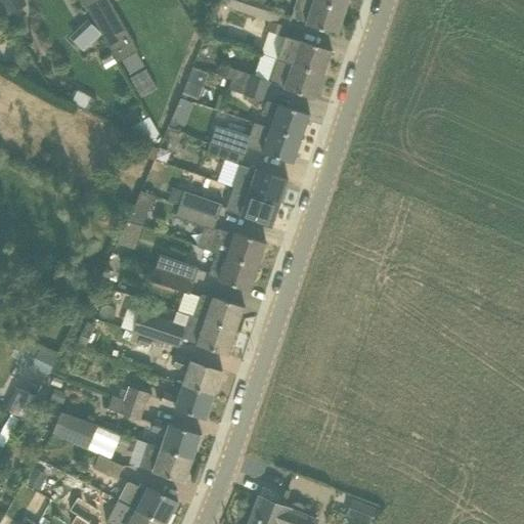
[(27,4),(24,0),(0,0),(0,3),(7,15),(27,4)]
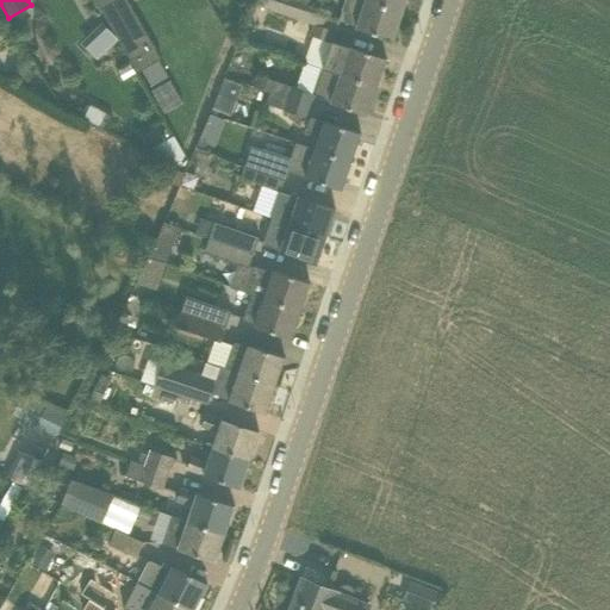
[(128,0),(116,0),(101,8),(139,73),(143,70),(150,82),(153,87),(170,76),(161,60),(162,60),(128,0)]
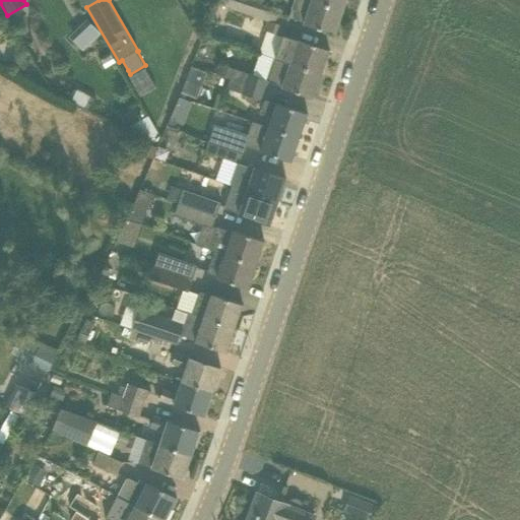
[(257,16),(267,20),(274,22),(278,9),(272,7),(273,3),(271,3),(260,0),(218,0),(218,4),(257,16)]
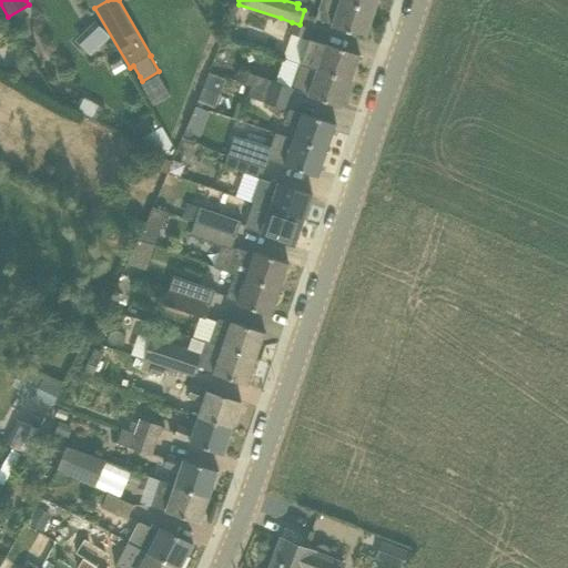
[(365,38),(372,19),(375,11),(342,0),(322,0),(317,14),(316,19),(333,24),(332,27),(365,38)]
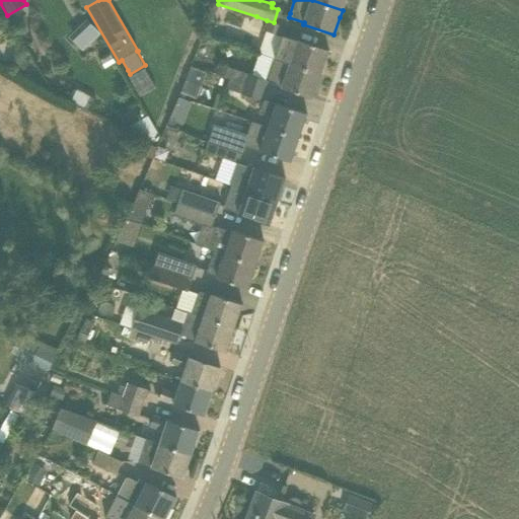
[(312,0),(343,10),(346,0),(312,0)]
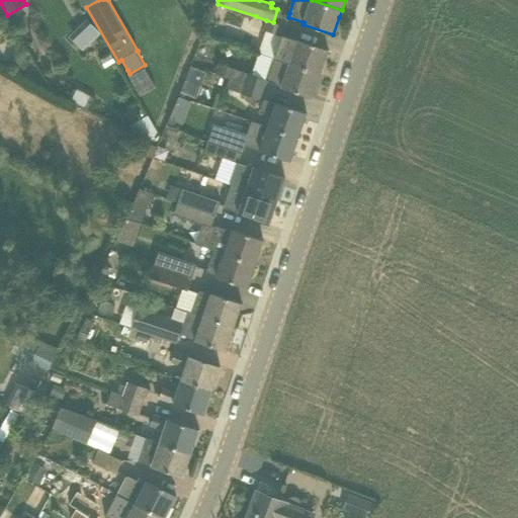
[(81,50),(101,33),(88,17),(68,33),(81,50)]
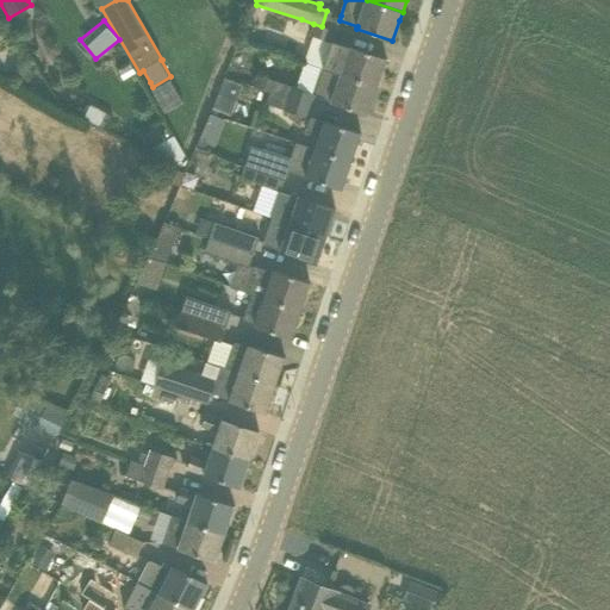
[(331,43),(323,68),(378,86),(386,58),(332,41),(336,31),(322,26),(313,24),(309,36),(313,37),(331,43)]
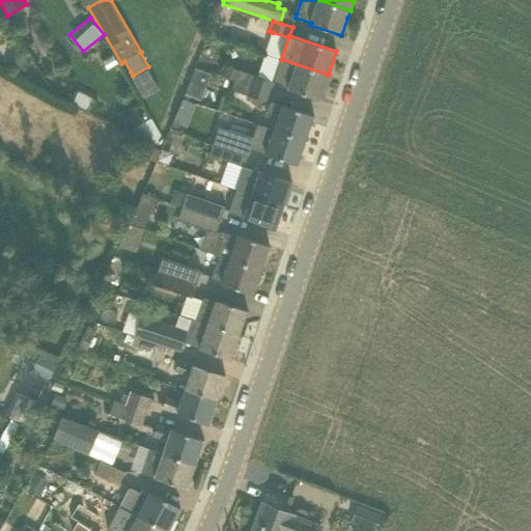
[(29,66),(22,55),(10,62),(19,74),(29,66)]
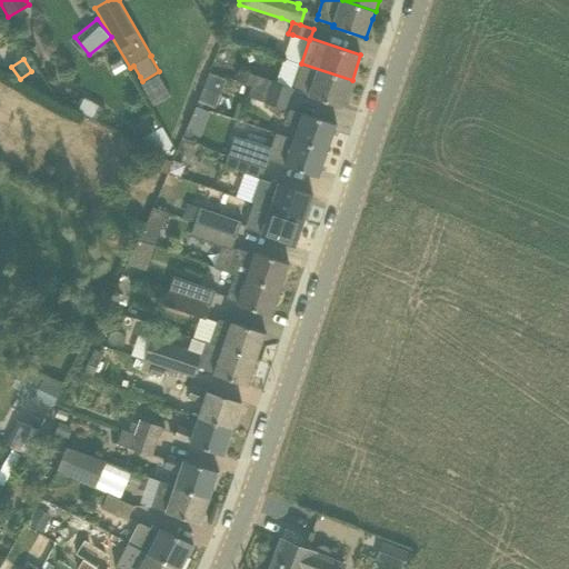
[(291,88),(292,88),(298,89),(297,90),(310,95),(309,97),(342,108),(352,80),(301,63),(300,63),(291,87),(291,88)]
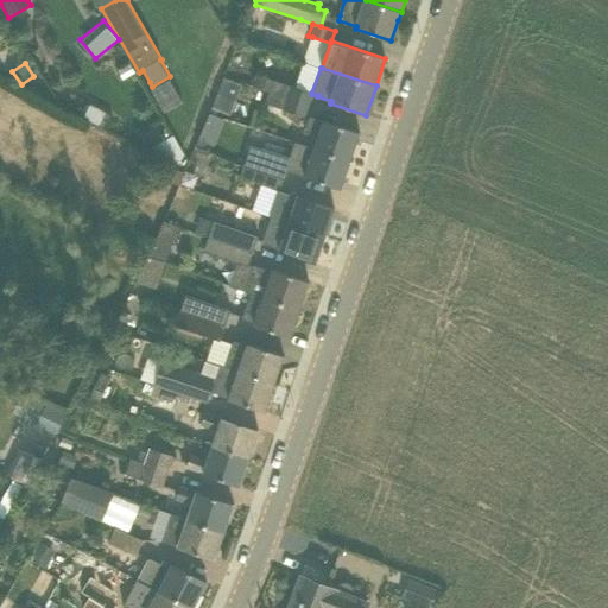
[(232,115),(242,83),(222,76),(213,108),(232,115)]
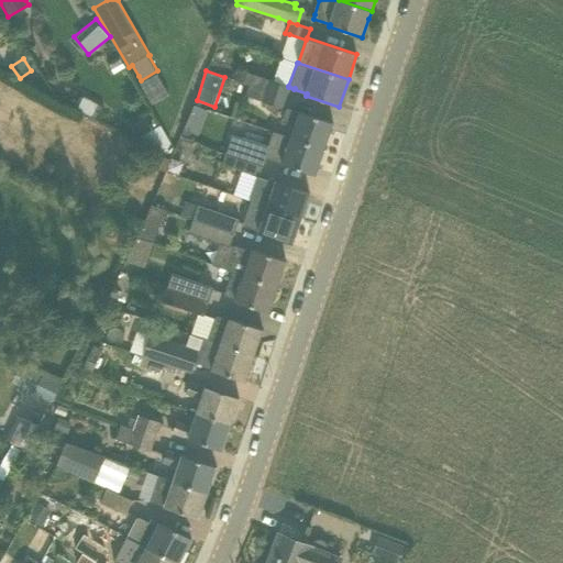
[(152,105),(169,95),(157,74),(140,84),(152,105)]
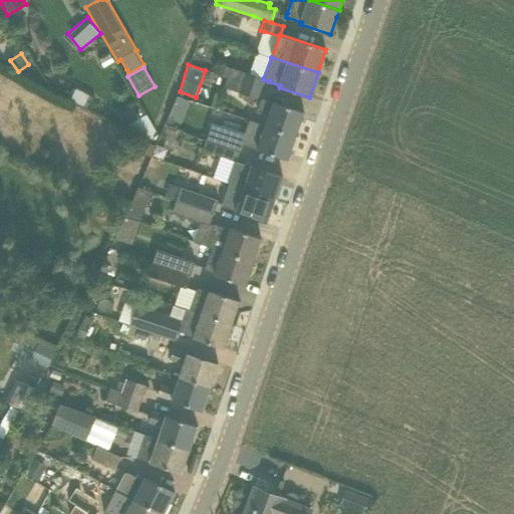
[(250,74),(246,72),(231,67),(227,77),(243,83),(261,89),(264,79),(263,79),(263,78),(250,74)]
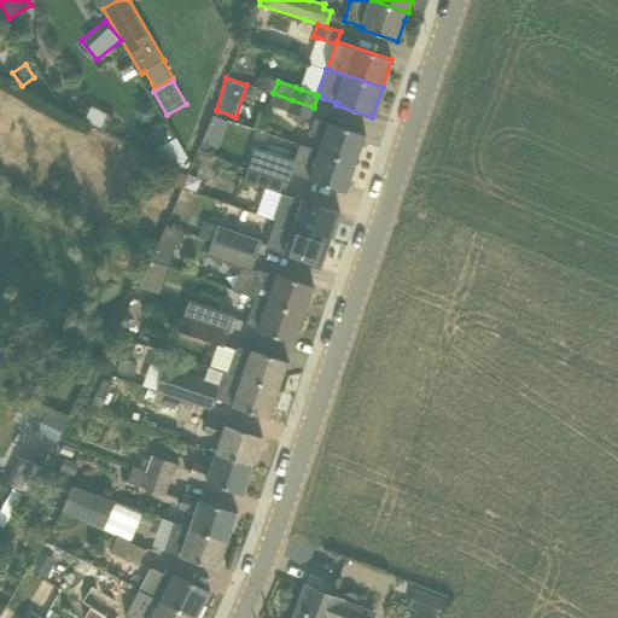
[(310,118),(314,108),(273,93),(269,105),(310,118)]
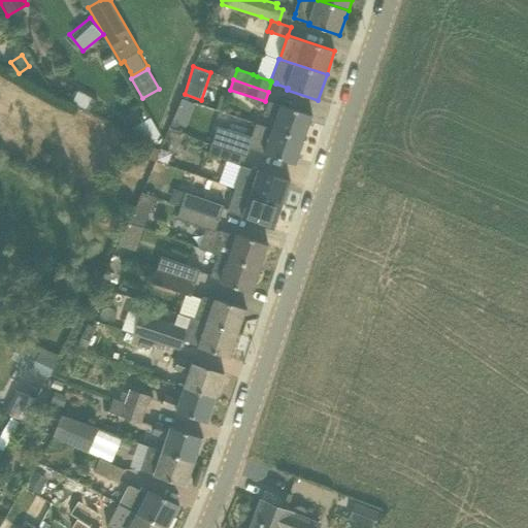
[(72,102),(86,109),(92,98),(78,91),(72,102)]
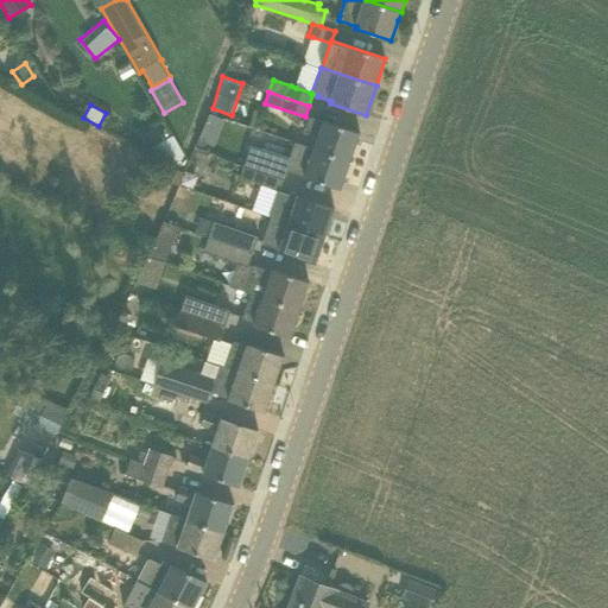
[(350,160),(360,133),(324,121),(310,116),(305,131),(320,135),(315,149),(350,160)]
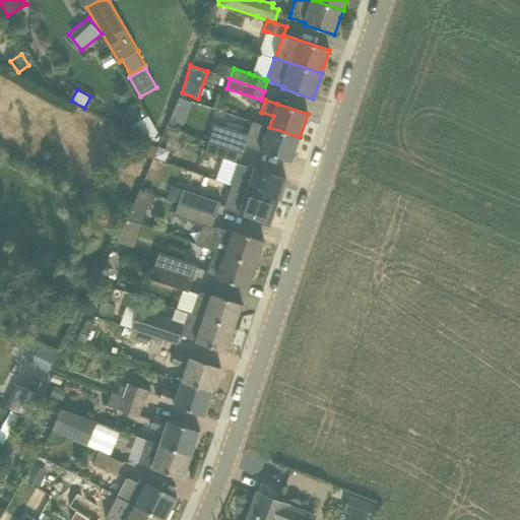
[(158,133),(148,116),(131,126),(136,135),(146,139),(158,133)]
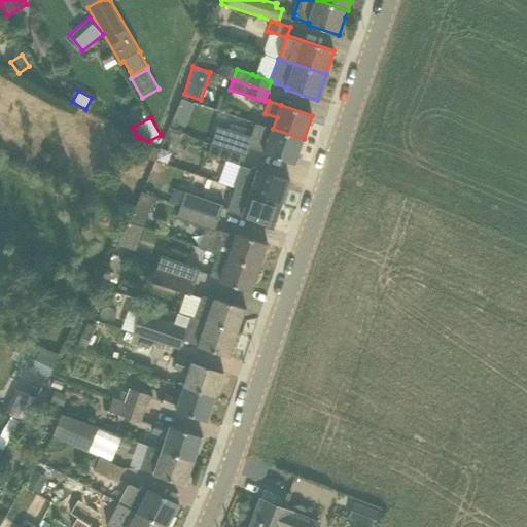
[(265,153),(295,164),(304,139),(273,129),(255,123),(251,137),(218,126),(212,143),(246,155),(249,147),(265,151),(265,153)]
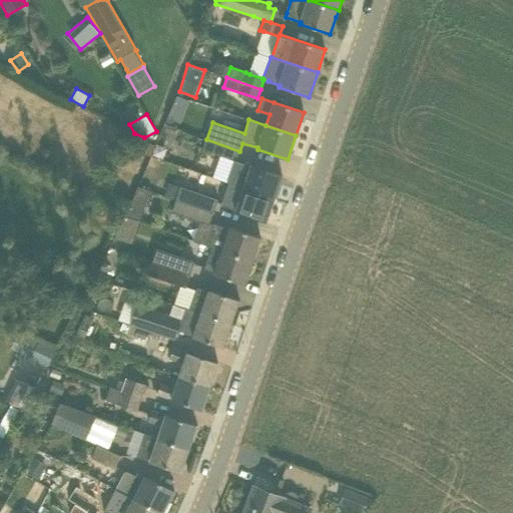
[(239,151),(206,139),(202,149),(235,160),(236,160),(239,151)]
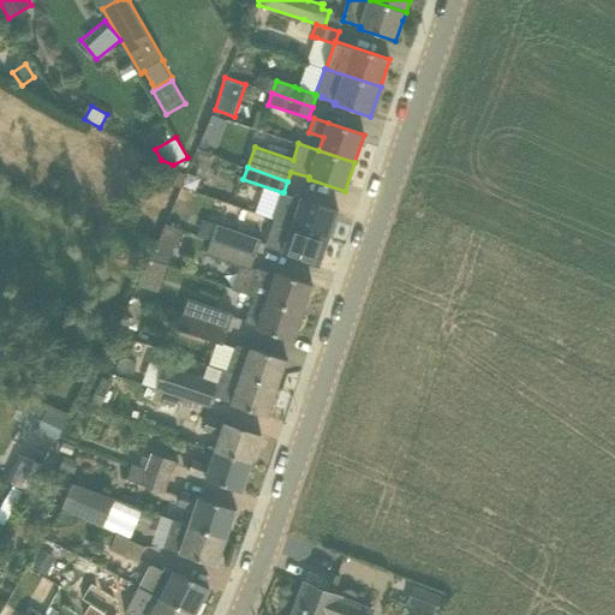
[(284,192),(282,192),(274,219),(329,238),(339,209),(302,197),(302,198),(284,192)]
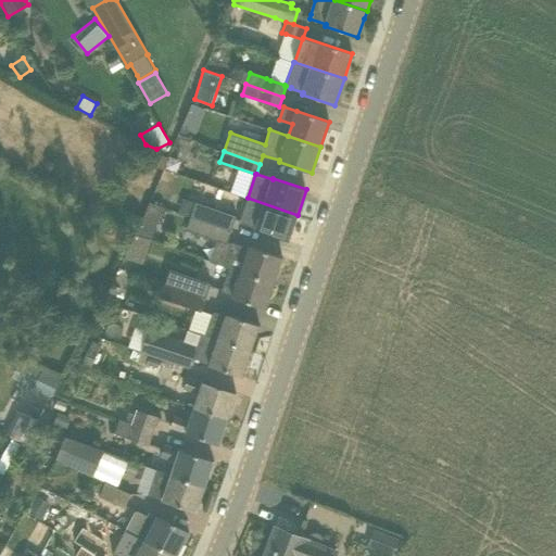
[(238,210),(241,198),(216,192),(213,204),(238,210)]
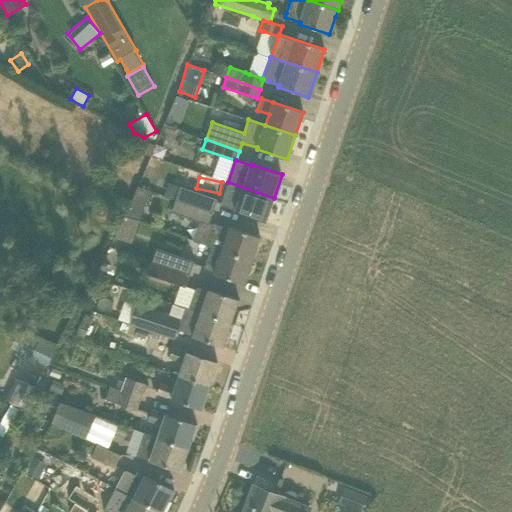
[(221,204),(236,209),(235,212),(265,222),(274,198),(228,182),(221,204)]
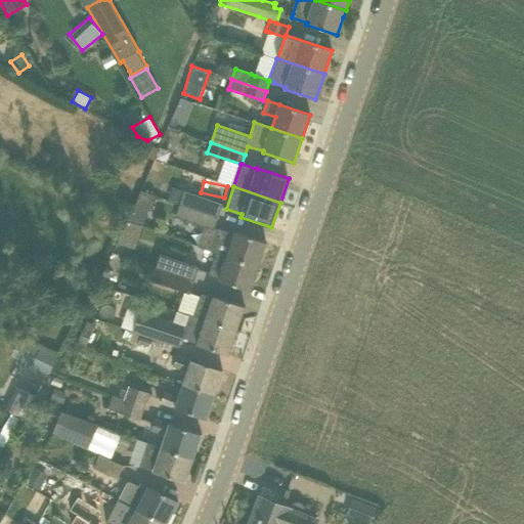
[(180,204),(184,191),(174,187),(170,201),(180,204)]
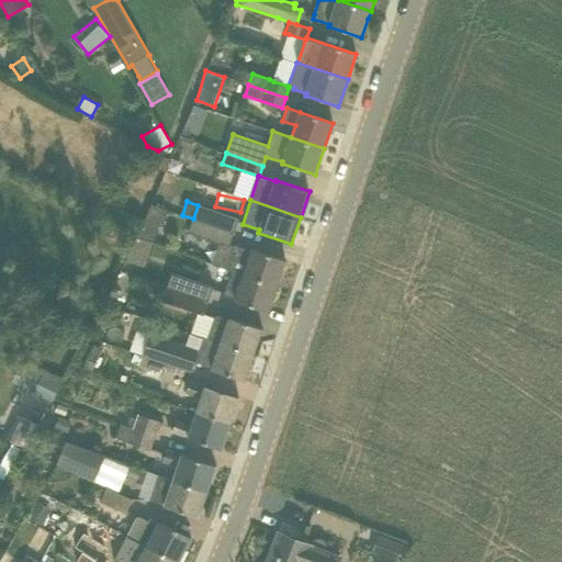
[(139,239),(152,244),(163,209),(150,204),(139,239)]
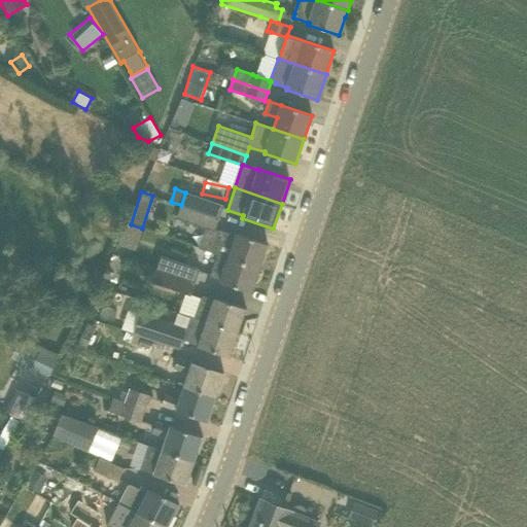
[(219,218),(224,205),(185,191),(185,192),(181,205),(219,218)]
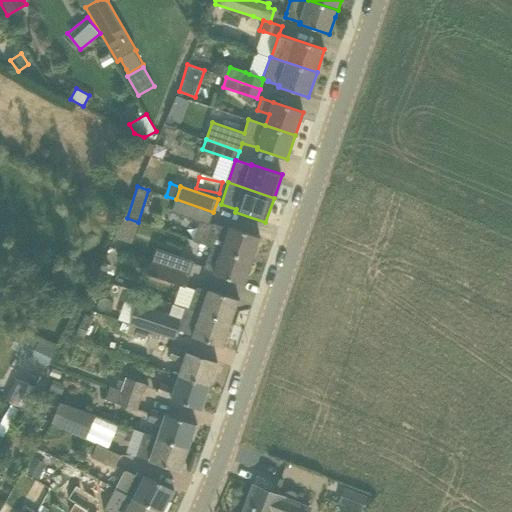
[(209,224),(213,212),(176,199),(172,211),(200,221),(209,224)]
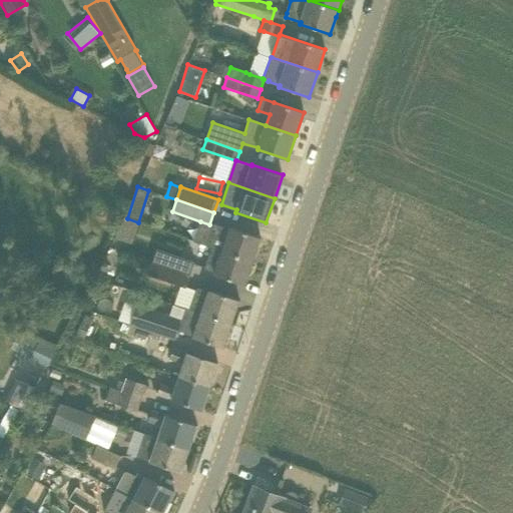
[(138,222),(127,218),(123,217),(120,227),(116,238),(119,239),(131,243),(138,222)]
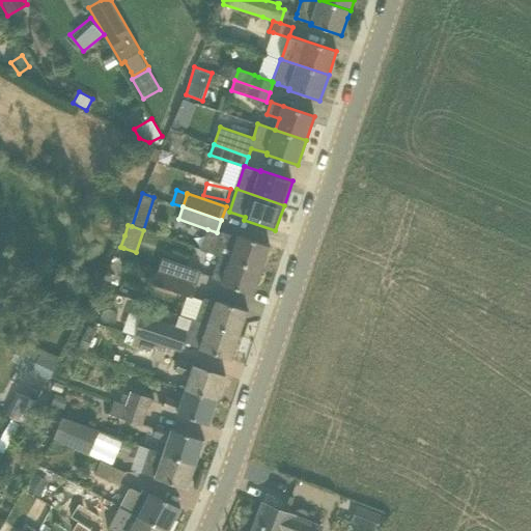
[(221,233),(215,253),(219,255),(261,271),(270,246),(239,235),(238,236),(222,231),(221,233)]
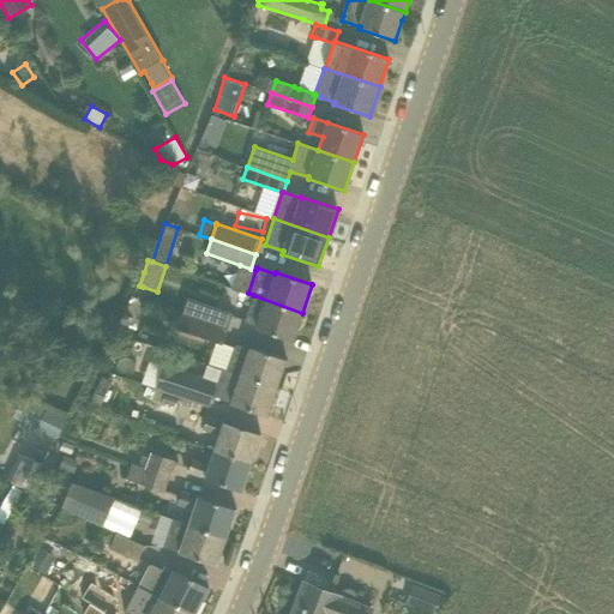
[(244,323),(258,327),(257,329),(293,341),(302,313),(253,295),(244,323)]
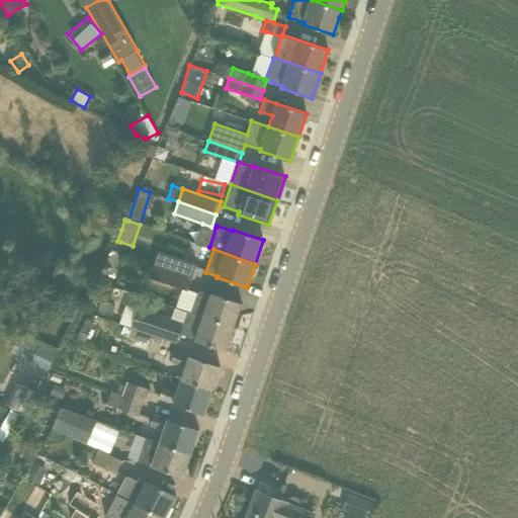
[(154,265),(192,277),(196,264),(159,251),(154,265)]
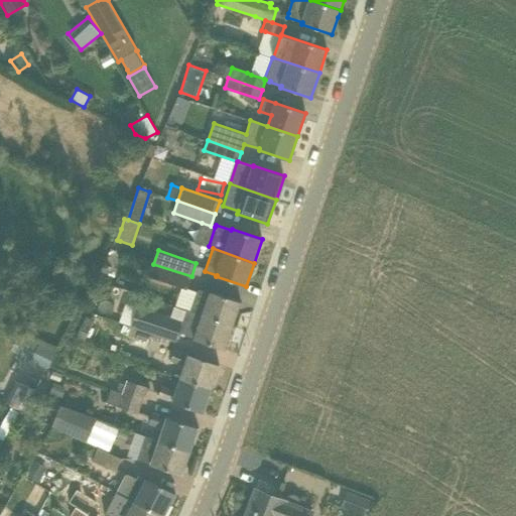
[(149,276),(187,289),(191,276),(153,264),(149,276)]
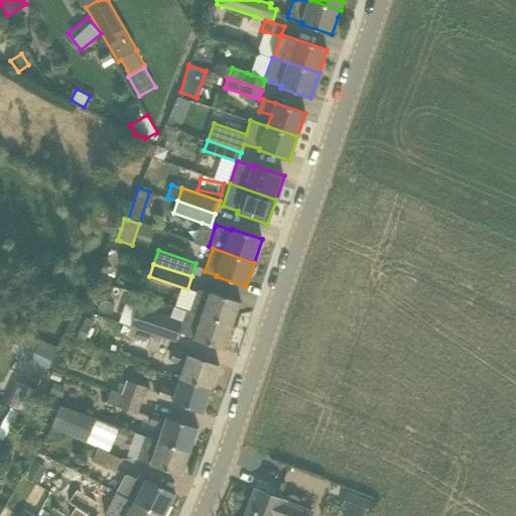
[(197,292),(191,311),(233,326),(241,302),(210,293),(198,289),(197,292)]
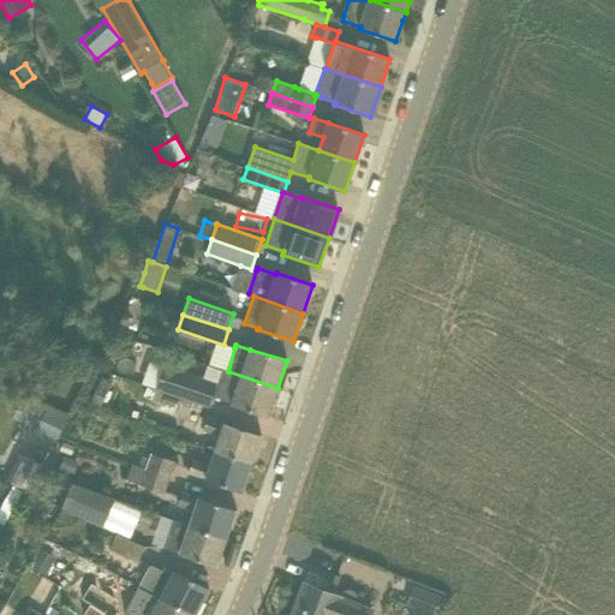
[(221,369),(216,383),(165,365),(156,389),(202,405),(210,407),(214,395),(233,401),(232,405),(268,417),(278,388),(228,371),(221,369)]
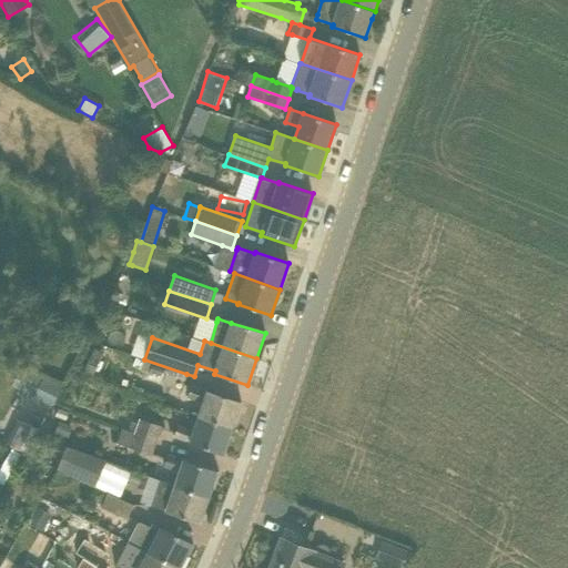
[(100,351),(94,348),(82,372),(91,377),(95,369),(100,372),(104,362),(100,359),(104,350),(101,348),(100,351)]
